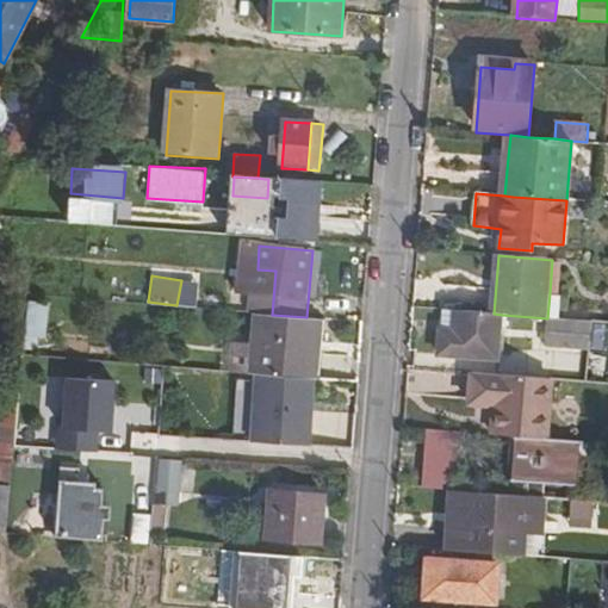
[(547,318),(562,320),(564,292),(556,291),(556,295),(550,293),(547,318)]
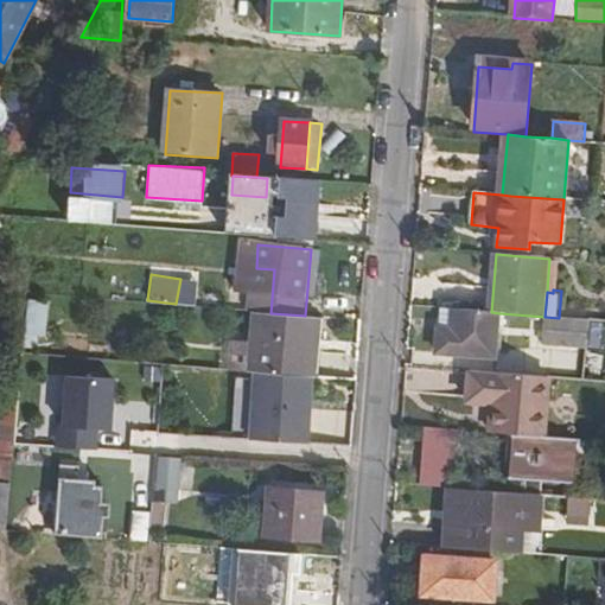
[(19,344),(38,348),(49,300),(30,297),(19,344)]
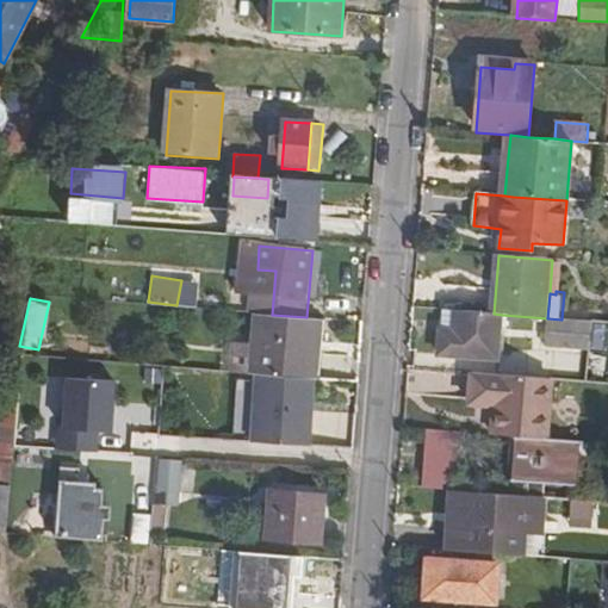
[(441,332),(454,332),(457,311),(442,310),(441,332)]
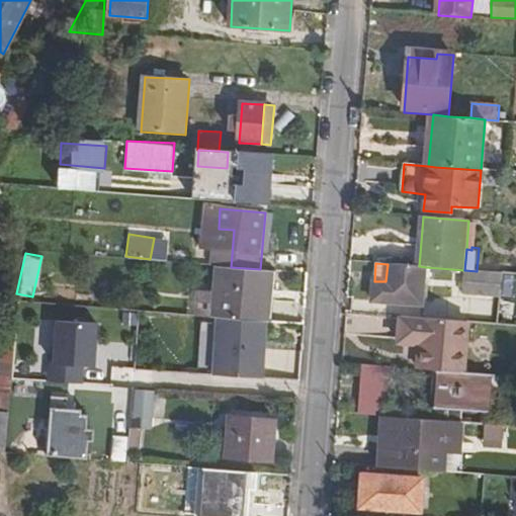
[(426,267),(419,266),(388,264),(385,281),(374,281),(373,302),(423,307),(426,267)]
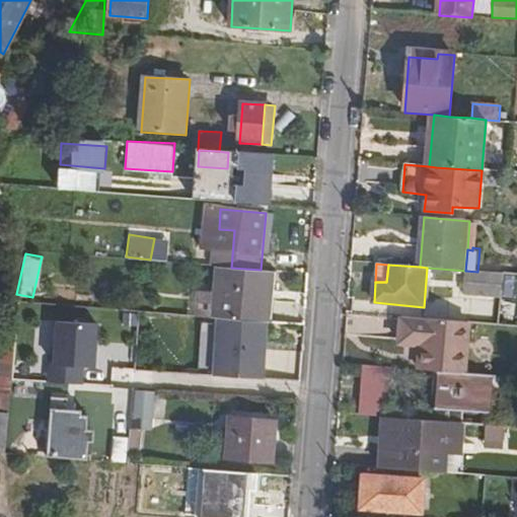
[(270,323),(275,271),(261,270),(231,268),(219,267),(215,319),(270,323)]
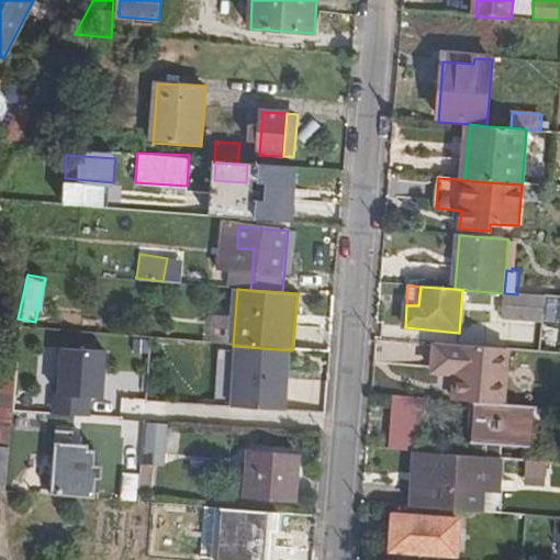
[(517,294),(504,293),(502,320),(544,323),(546,297),(517,294)]
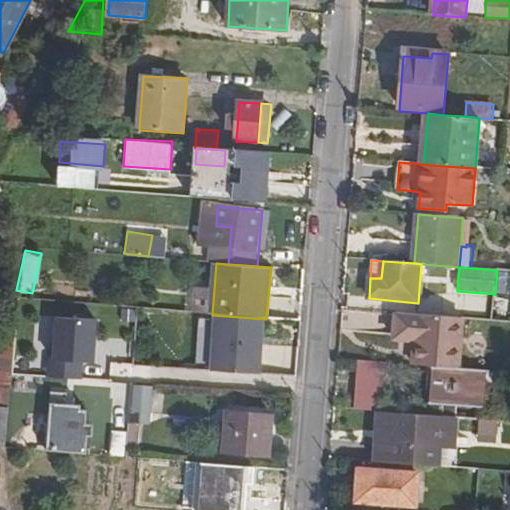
[(461,368),(464,319),(396,314),(394,340),(400,340),(414,341),(412,364),(434,366),(461,368)]
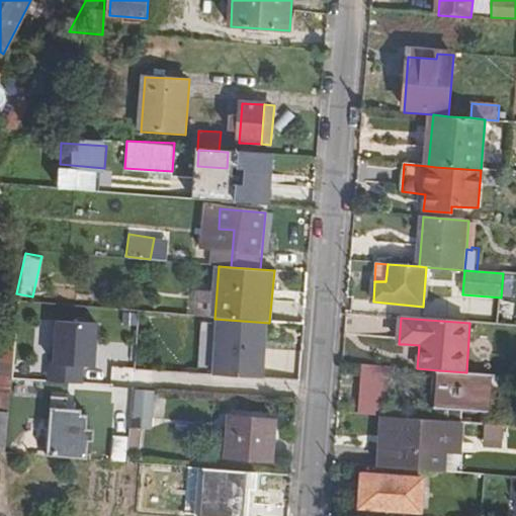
[(92,382),(95,321),(44,319),(40,379),(92,382)]
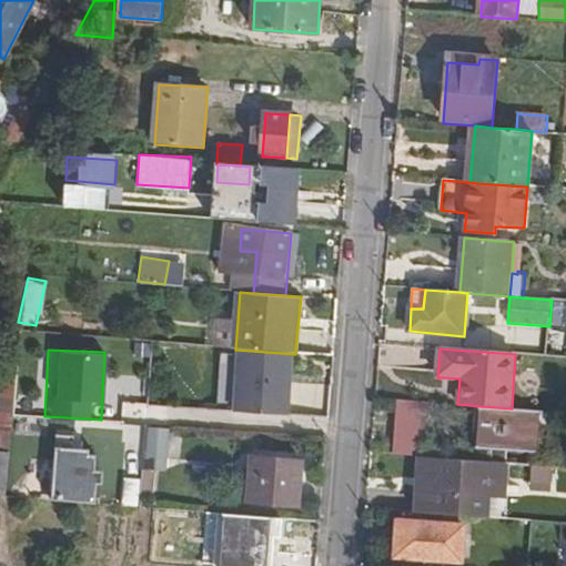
[(47,361),(28,360),(24,395),(43,396),(47,361)]
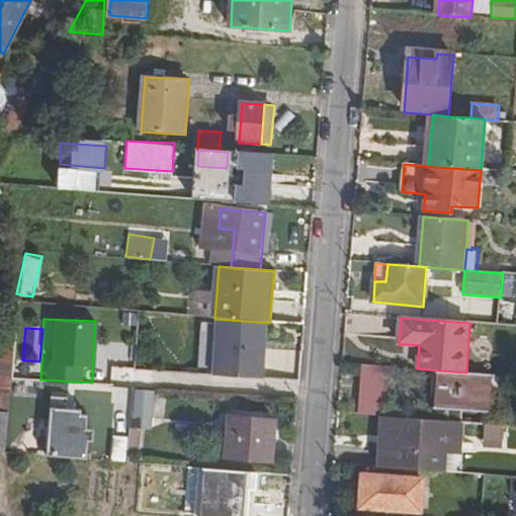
[(0,454),(8,455),(16,345),(2,344),(0,367),(0,454)]
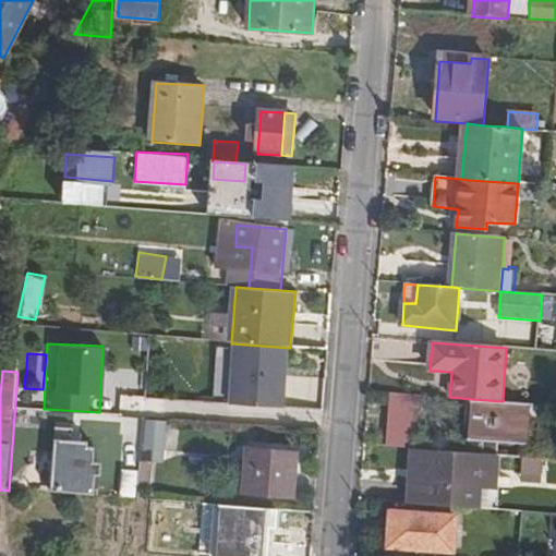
[(424,395),(391,393),(387,446),(414,448),(420,448),(424,395)]
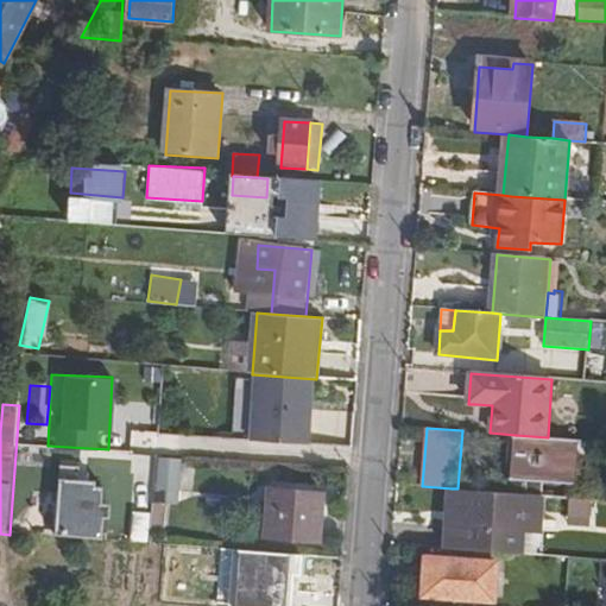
[(548,437),(516,435),(512,479),(575,484),(578,458),(594,459),(595,441),(548,437)]
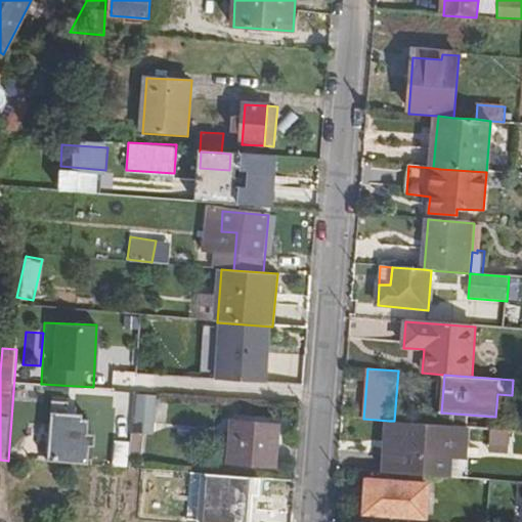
[(72,414),(73,399),(46,399),(45,462),(86,463),(87,414),(72,414)]
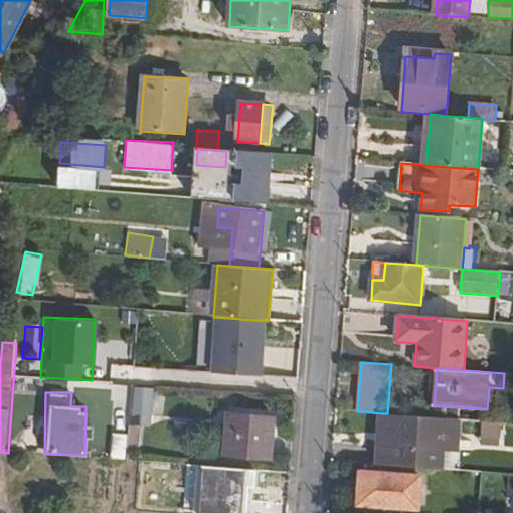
[(43,413),(32,412),(31,444),(42,444),(43,413)]
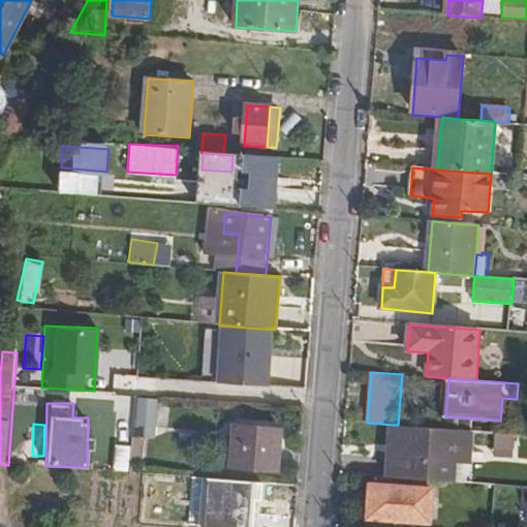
[(393,425),(389,476),(454,482),(456,461),(470,462),(470,460),(472,431),(398,425),(393,425)]
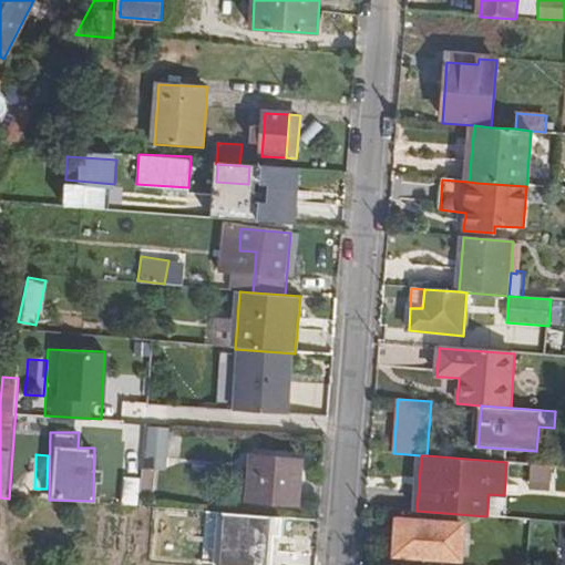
[(302,461),(253,458),(249,501),(299,505),(302,461)]
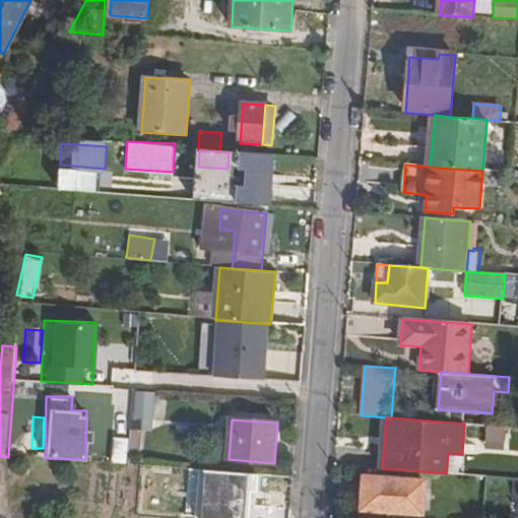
[(144,428),(131,427),(129,452),(142,453),(144,428)]
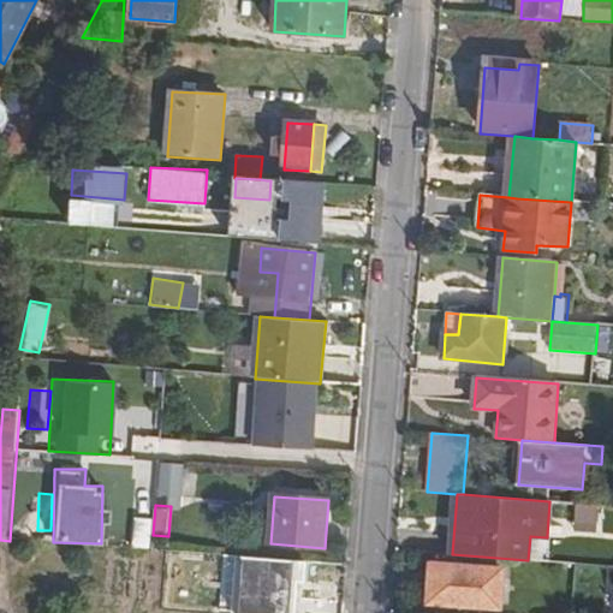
[(129,547),(147,548),(149,518),(132,516),(129,547)]
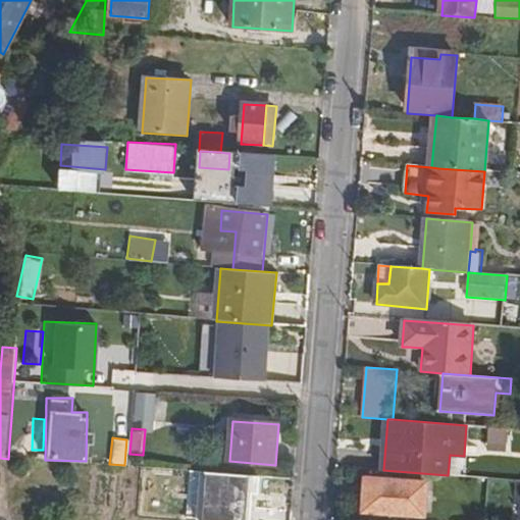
[(171,478),(169,513),(190,514),(192,479),(171,478)]
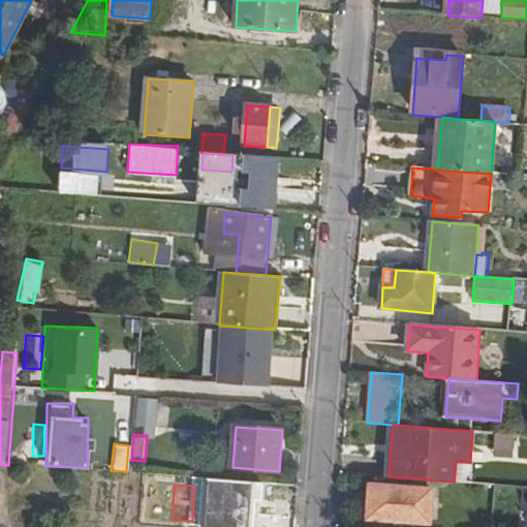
[(433,490),(371,486),(369,513),(393,515),(392,520),(430,523),(433,490)]
